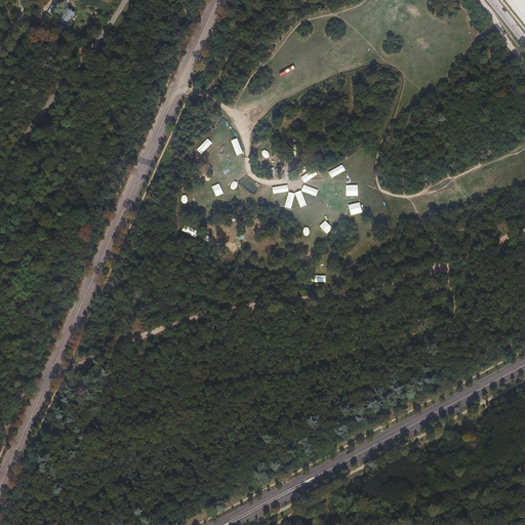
[(59,22),(66,26),(75,12),(68,8),(59,22)]
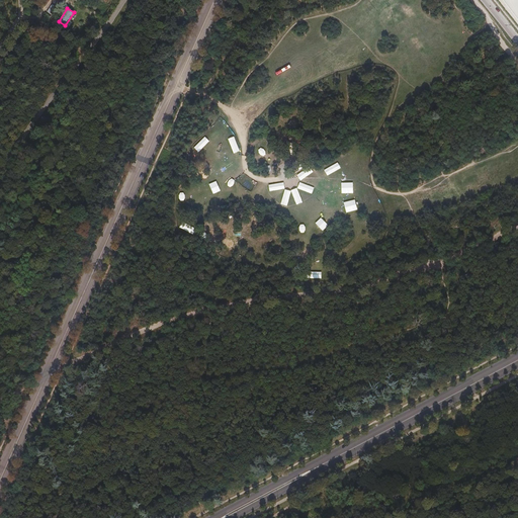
[(231,152),(237,150),(231,135),(225,138),(231,152)]
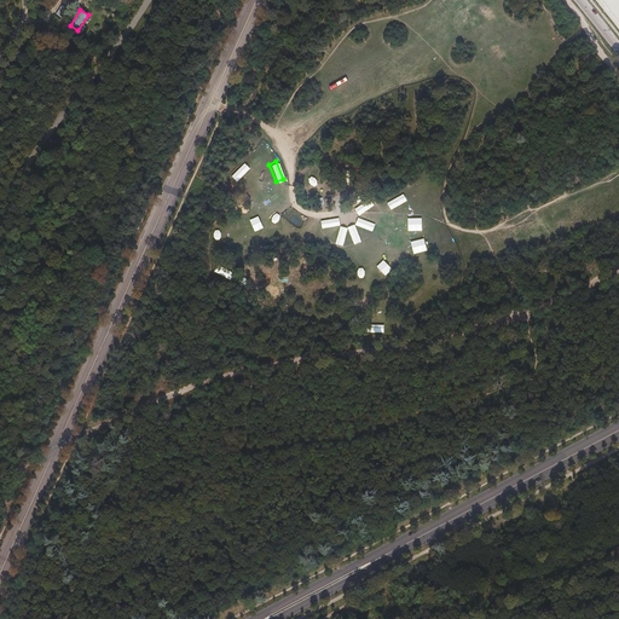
[(370,198),(353,208),(358,214),(374,206),(370,198)]
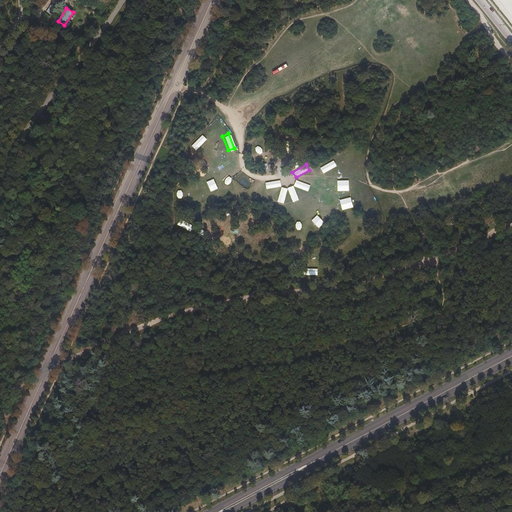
[(211,178),(222,180),(224,170),(213,168),(211,178)]
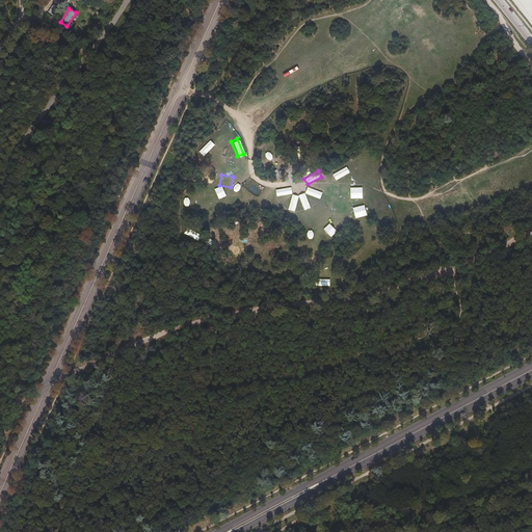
[(306,192),(321,198),(323,192),(308,186),(306,192)]
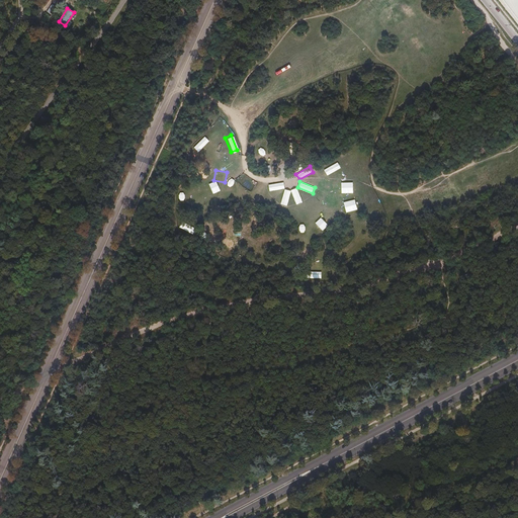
[(268,185),(269,191),(284,188),(283,182),(268,185)]
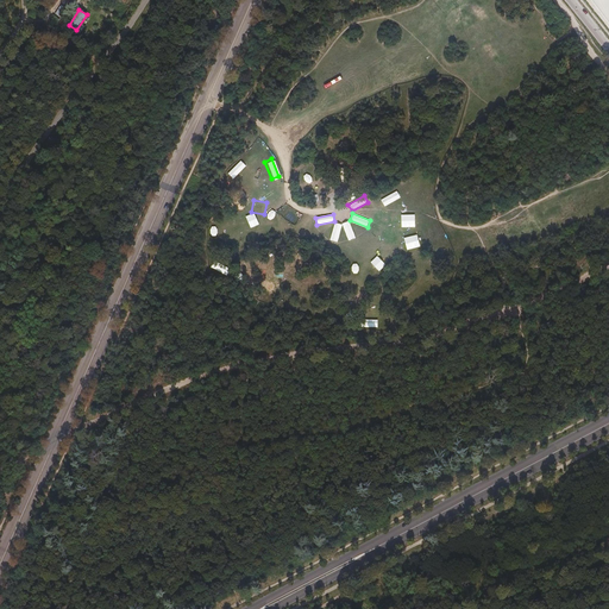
[(337,242),(341,225),(334,223),(328,239),(337,242)]
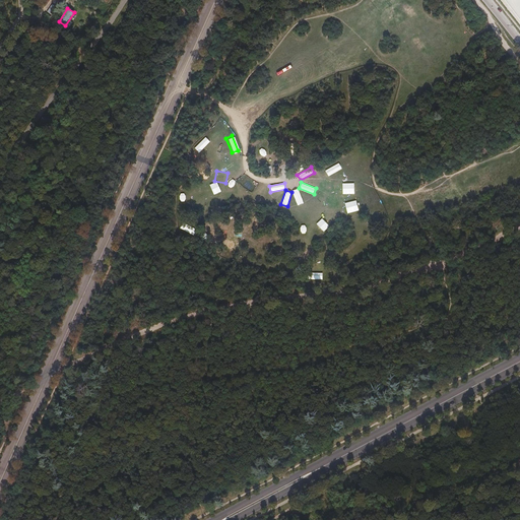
[(338,190),(327,190),(327,201),(339,201),(338,190)]
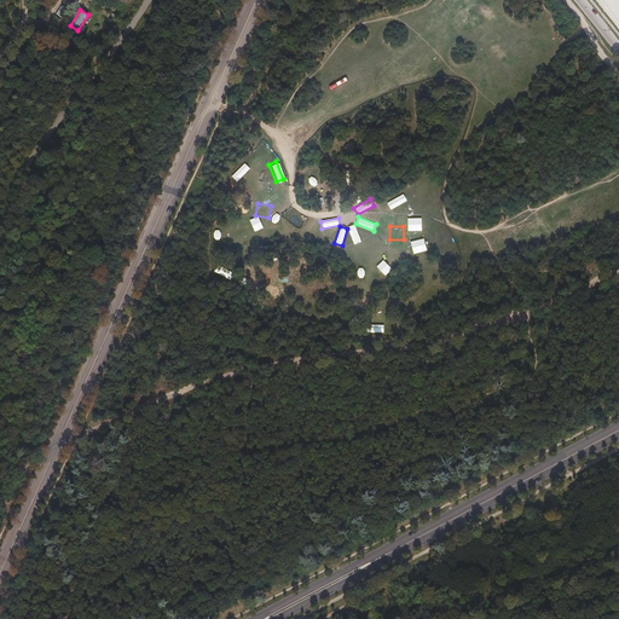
[(249,265),(243,271),(248,276),(254,270),(249,265)]
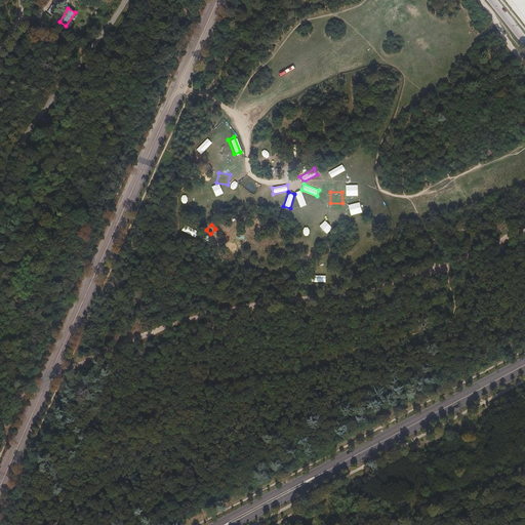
[(180,233),(195,236),(196,229),(182,226),(180,233)]
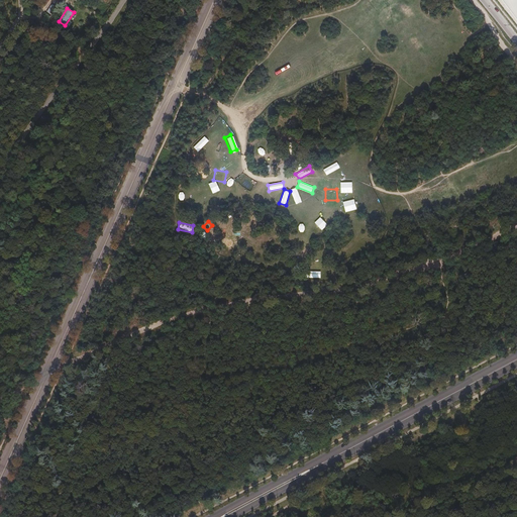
[(222,245),(229,247),(231,241),(224,239),(222,245)]
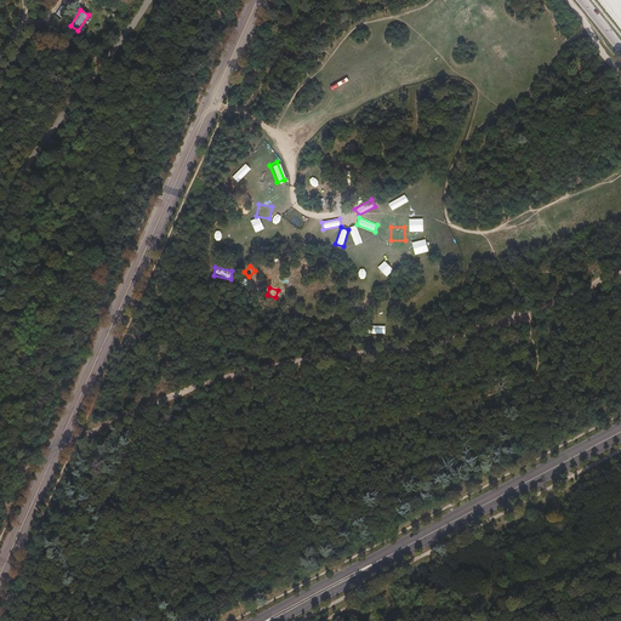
[(389,330),(397,335),(403,326),(396,322),(389,330)]
